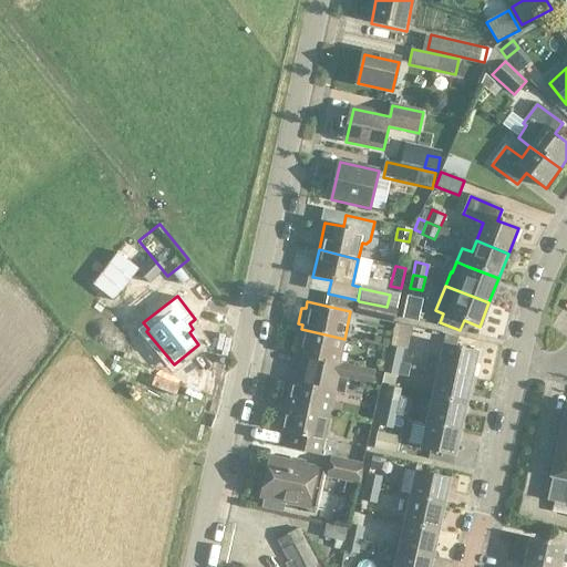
[(359,301),(356,316),(385,322),(389,308),(387,307),(359,301)]
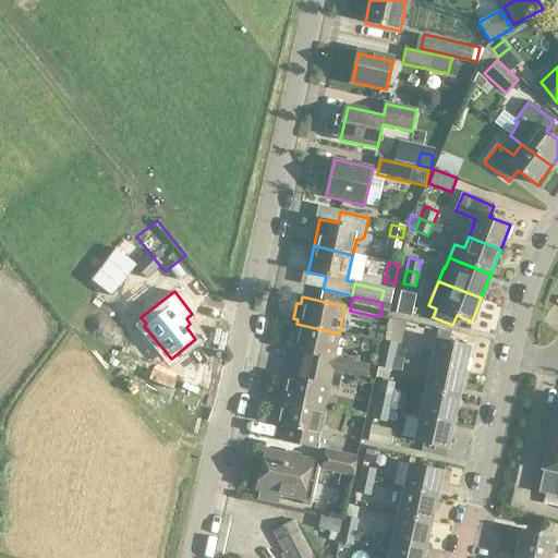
[(383,337),(419,341),(422,322),(386,316),(383,337)]
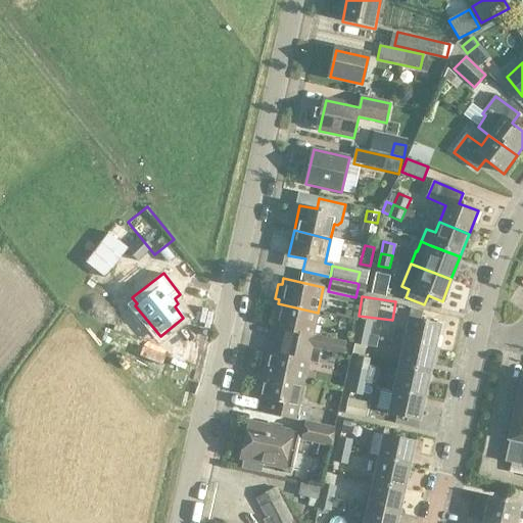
[(318,313),(278,303),(273,327),(281,328),(278,342),(282,342),(297,346),(321,351),(321,350),(343,355),(346,342),(313,334),(318,313)]
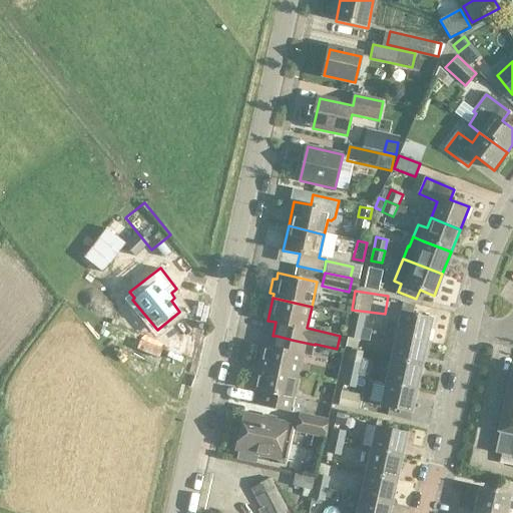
[(403,304),(401,312),(413,315),(415,306),(403,304)]
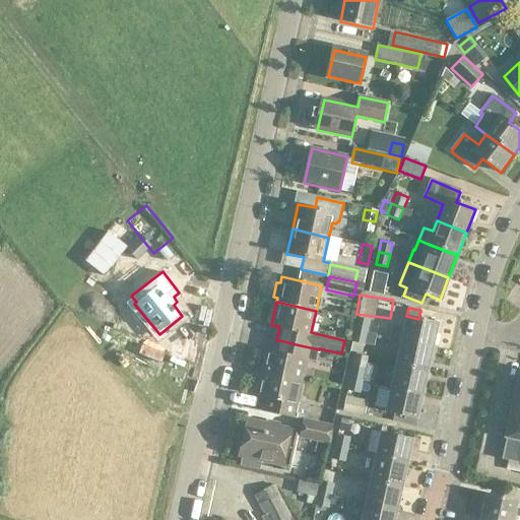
[(406,316),(401,340),(433,347),(439,323),(406,316)]
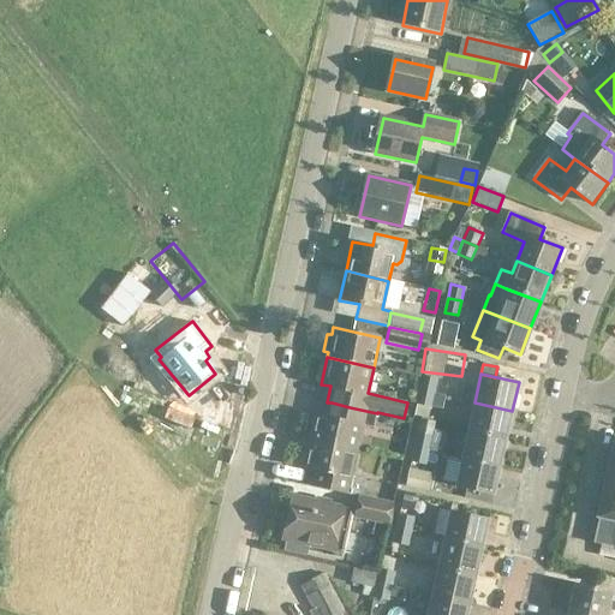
[(419,389),(434,393),(437,380),(423,376),(419,389)]
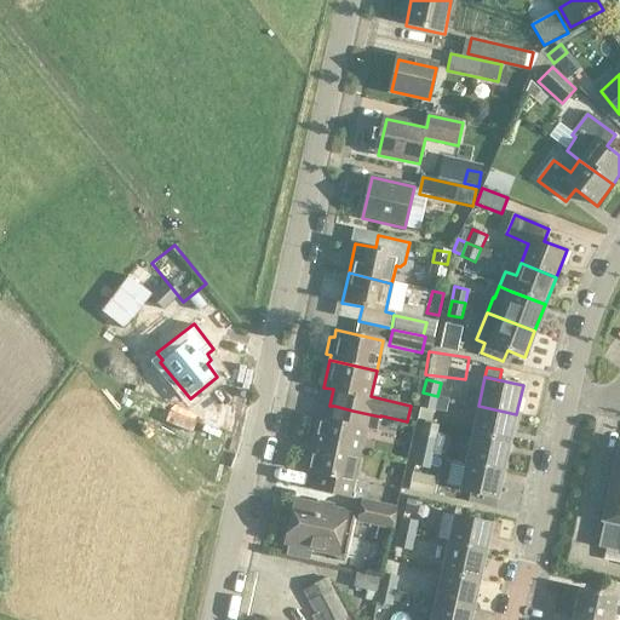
[(437,396),(423,392),(420,407),(434,411),(437,396)]
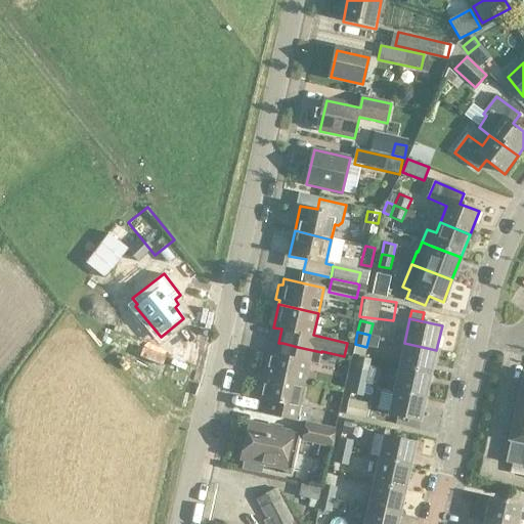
[(275,356),(268,354),(263,376),(305,386),(310,363),(318,365),(321,352),(298,347),(282,343),(278,343),(275,356)]
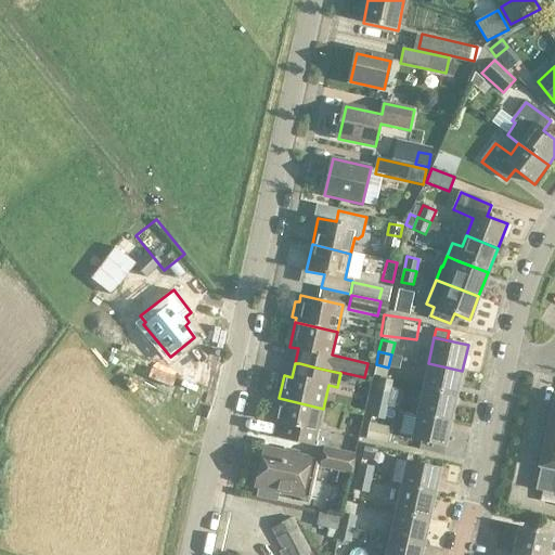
[(428,363),(423,388),(456,396),(462,371),(428,363)]
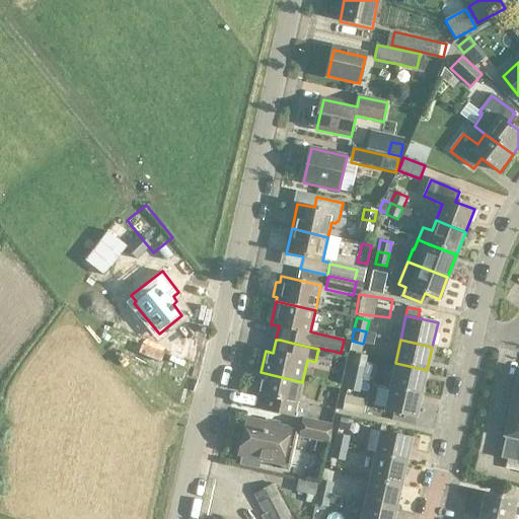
[(427,370),(395,363),(390,386),(422,393),(427,370)]
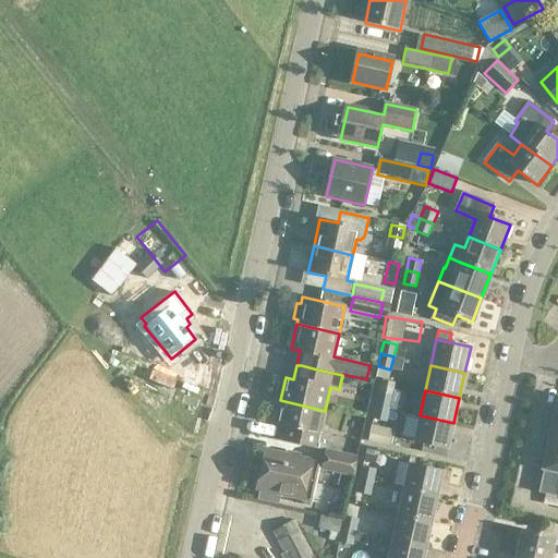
[(376,407),(389,409),(392,396),(378,392),(376,407)]
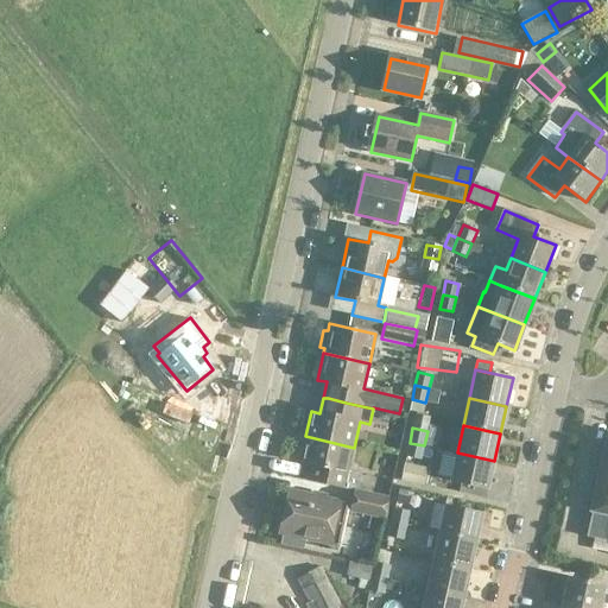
[(607,431),(589,513),(591,513),(587,537),(594,539),(593,549),(607,552),(607,431)]
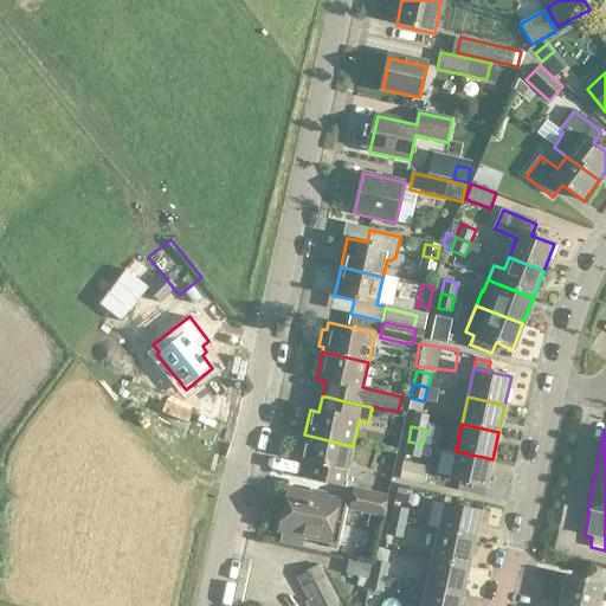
[(342,488),(353,490),(355,490),(355,489),(359,472),(347,470),(353,446),(304,434),(301,446),(296,447),(295,457),(298,459),(298,462),(316,465),(313,481),(342,488)]
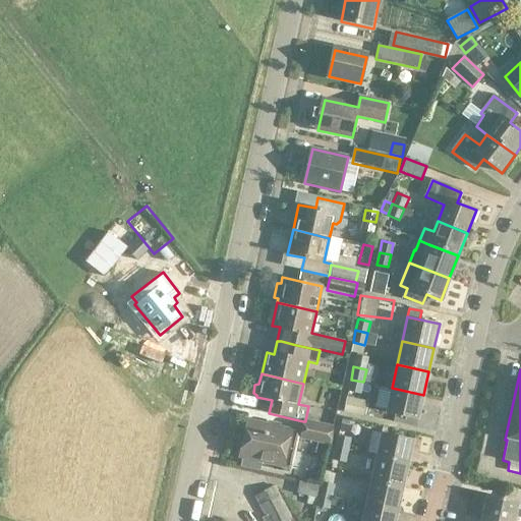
[(361,395),(363,382),(351,380),(348,392),(361,395)]
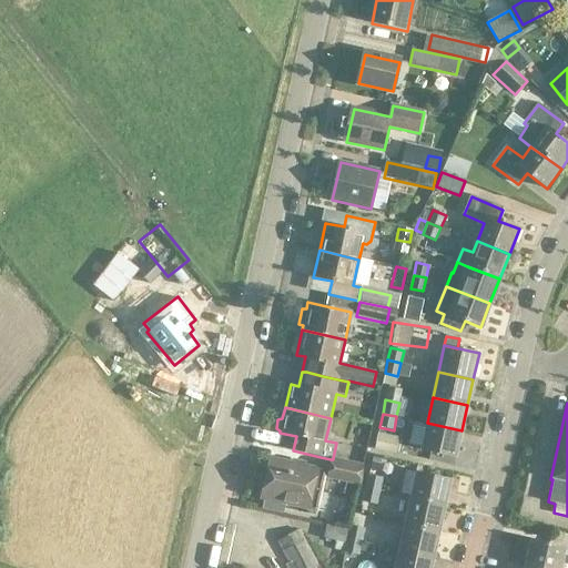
[(462,430),(427,423),(422,449),(456,457),(462,430)]
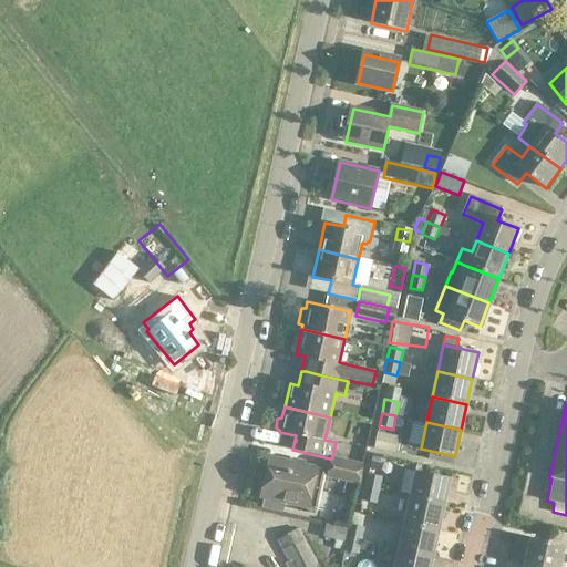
[(377,433),(373,449),(395,453),(399,437),(377,433)]
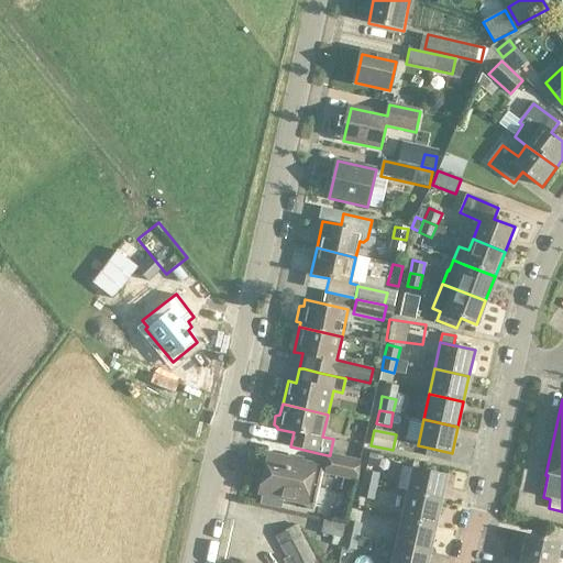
[(312,508),(317,487),(322,466),(272,454),(263,488),(282,493),(280,500),(312,508)]
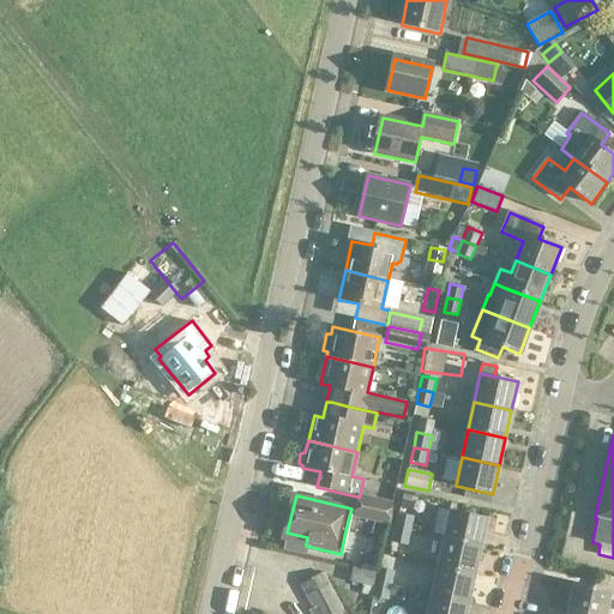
[(360,497),(357,497),(353,517),(389,525),(393,501),(360,495),(360,497)]
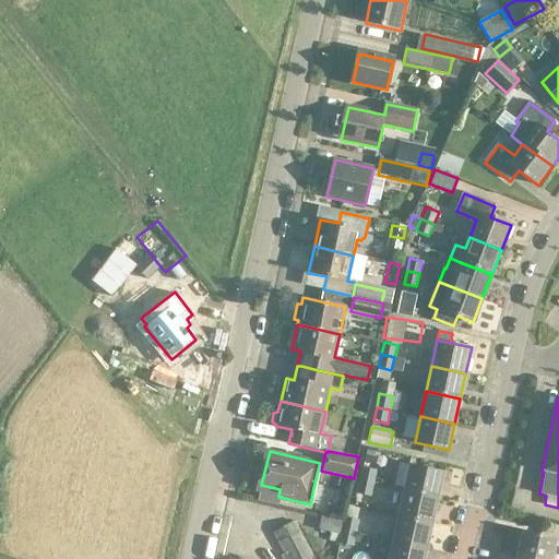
[(404,489),(438,498),(443,472),(409,464),(404,489)]
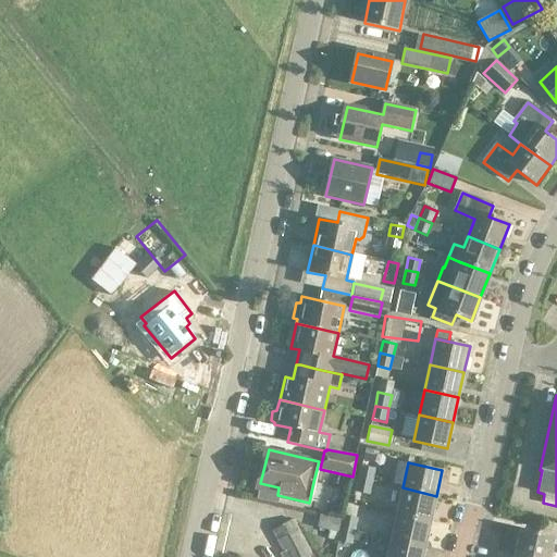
[(361,466),(359,479),(371,481),(374,468),(361,466)]
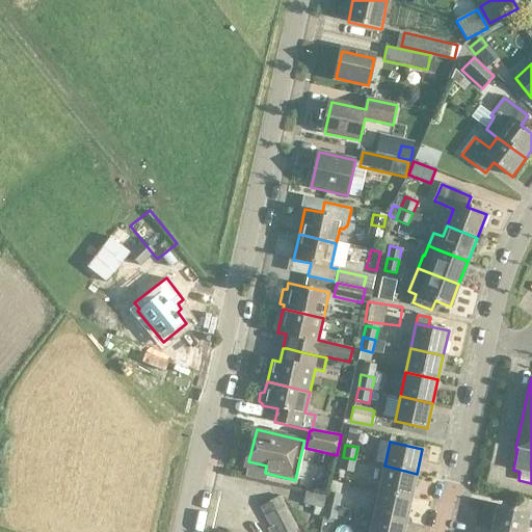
[(354,459),(343,457),(340,470),(352,472),(354,459)]
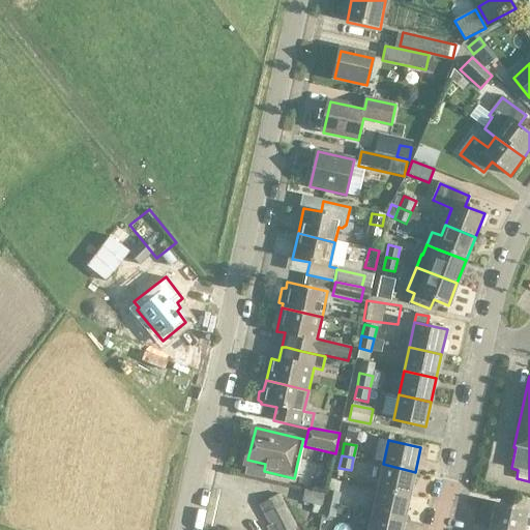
[(415,472),(383,464),(377,489),(410,496),(415,472)]
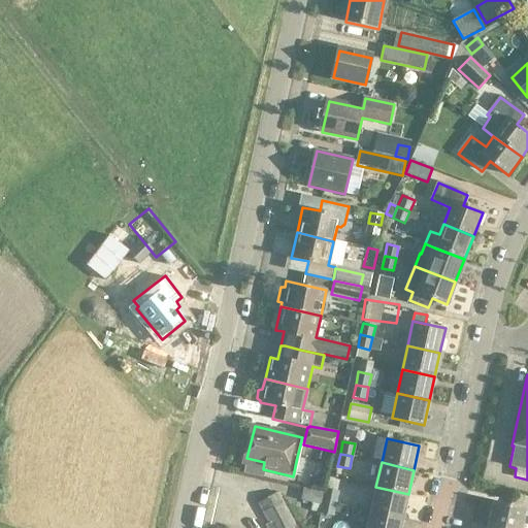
[(408,494),(375,487),(370,510),(402,518),(408,494)]
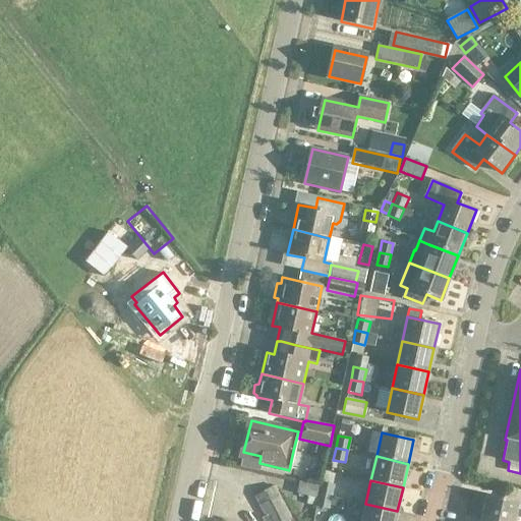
[(322,481),(319,493),(331,496),(334,484),(322,481)]
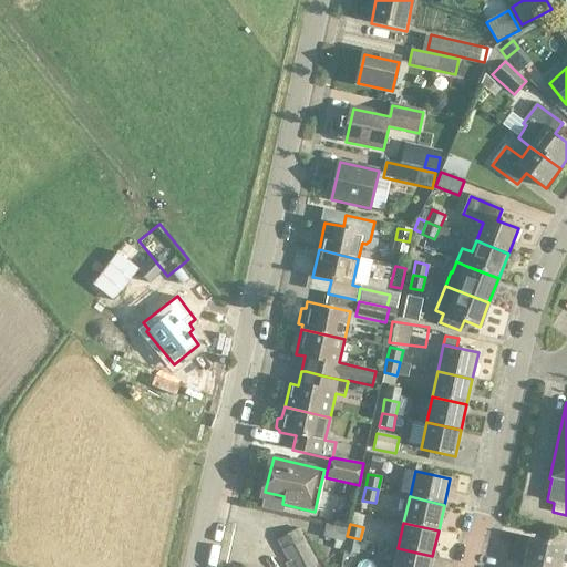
[(344,544),(347,531),(326,525),(322,538),(344,544)]
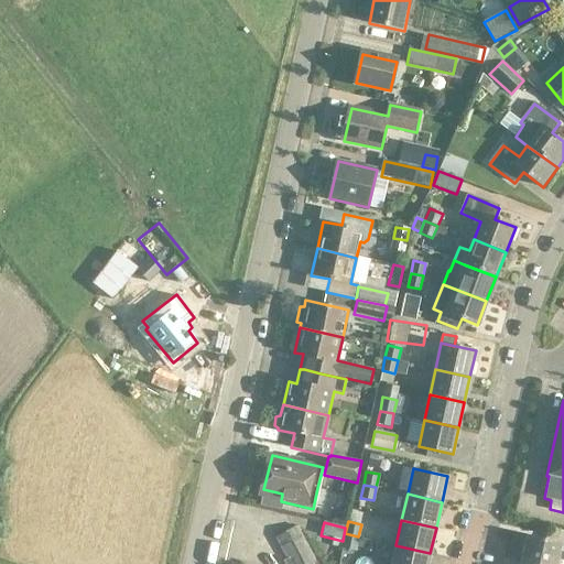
[(316,563),(294,525),(275,537),(288,557),(282,561),(283,563),(316,563)]
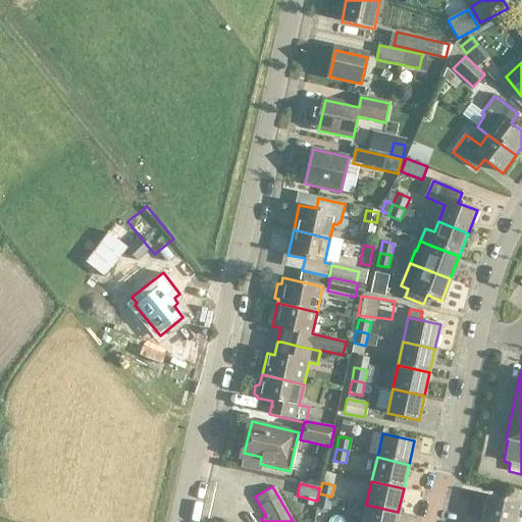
[(331,497),(319,493),(316,506),(328,509),(331,497)]
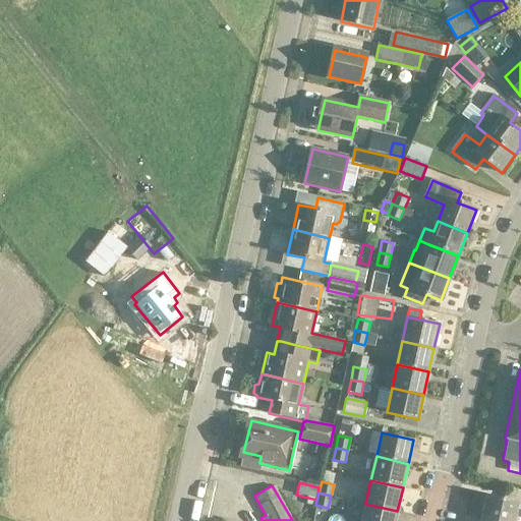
[(520,520),(520,501),(486,494),(481,518),(496,520),(520,520)]
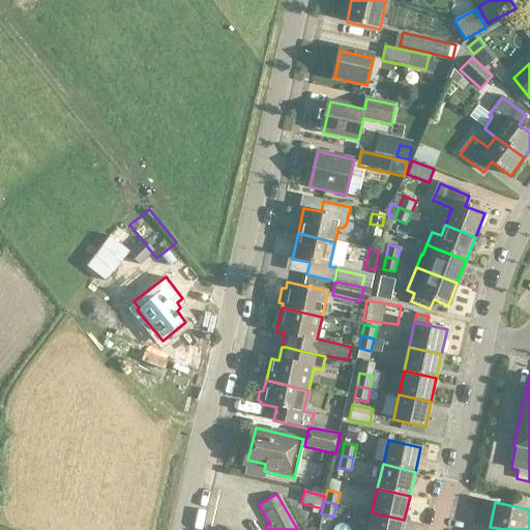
[(402,529),(404,520),(372,512),(367,529),(402,529)]
